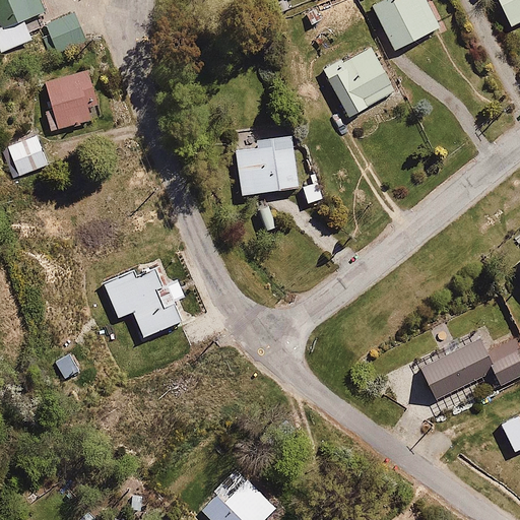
[(41,0),(0,0),(0,51),(31,39),(23,19),(45,10),(41,0)]
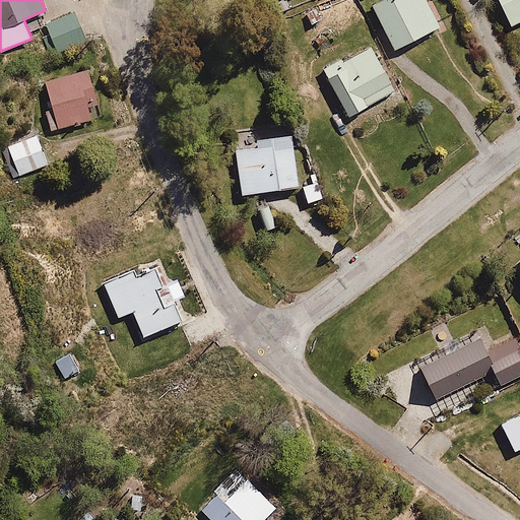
[(427,0),(383,0),(374,4),(396,52),(441,30),(427,0)]
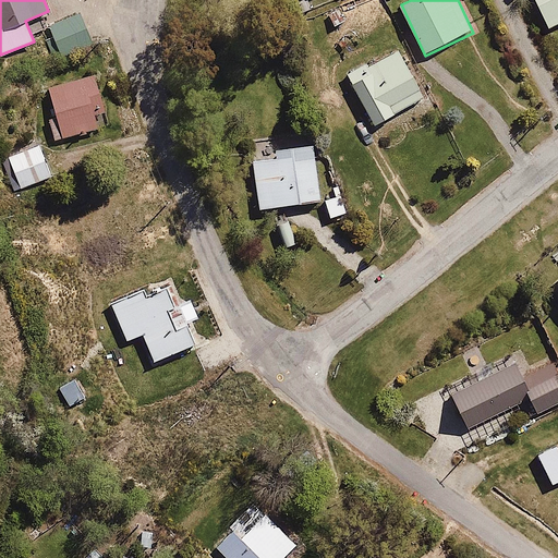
[(557,0),(533,0),(548,31),(557,25),(557,0)]
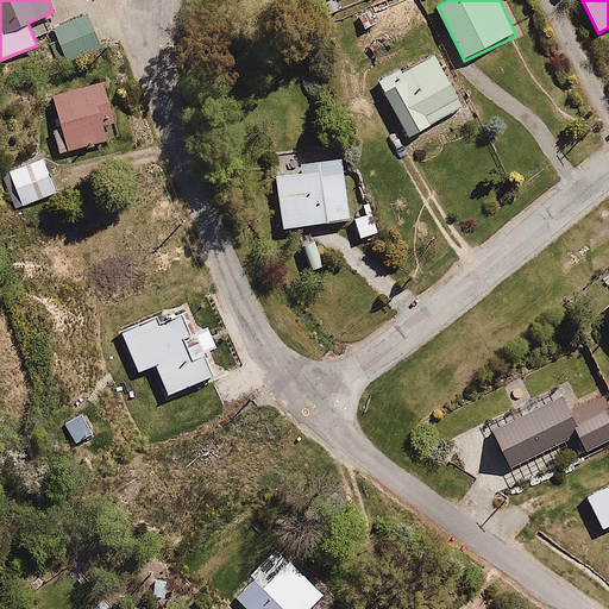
[(82,6),(51,19),(69,62),(100,49),(82,6)]
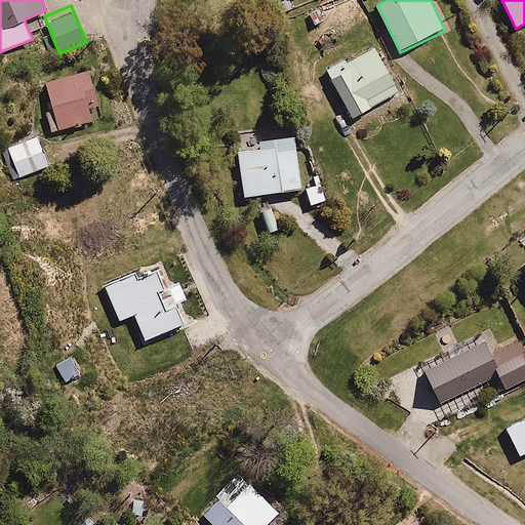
[(373,42),(325,70),(354,120),(402,92),(373,42)]
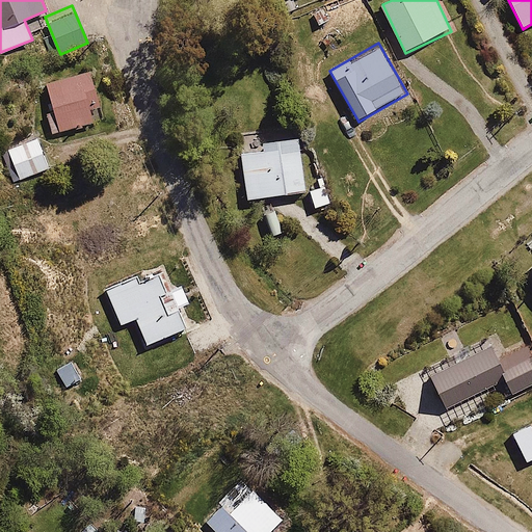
[(86,63),(42,77),(53,111),(43,114),(50,135),(94,121),(90,108),(100,105),(86,63)]
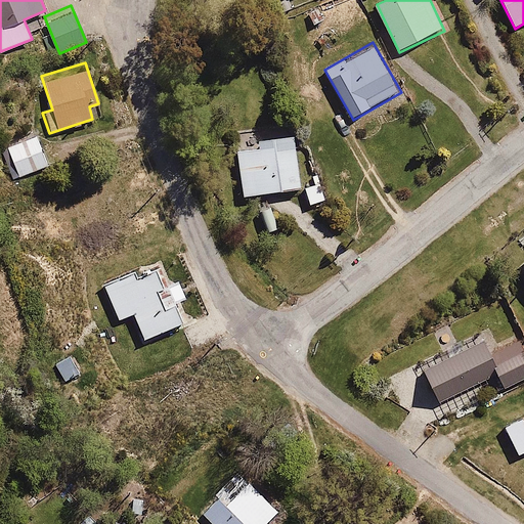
[(263,131),(236,134),(244,198),(301,190),(295,137),(262,141),(263,131)]
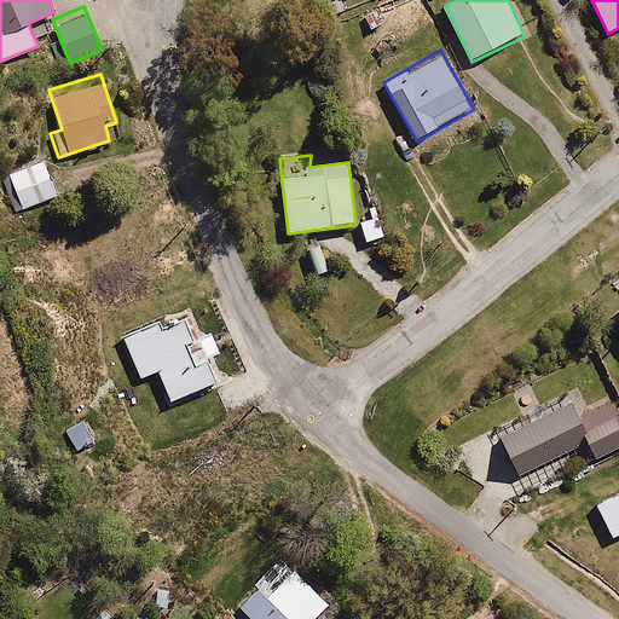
[(41,156),(7,172),(23,207),(57,192),(41,156)]
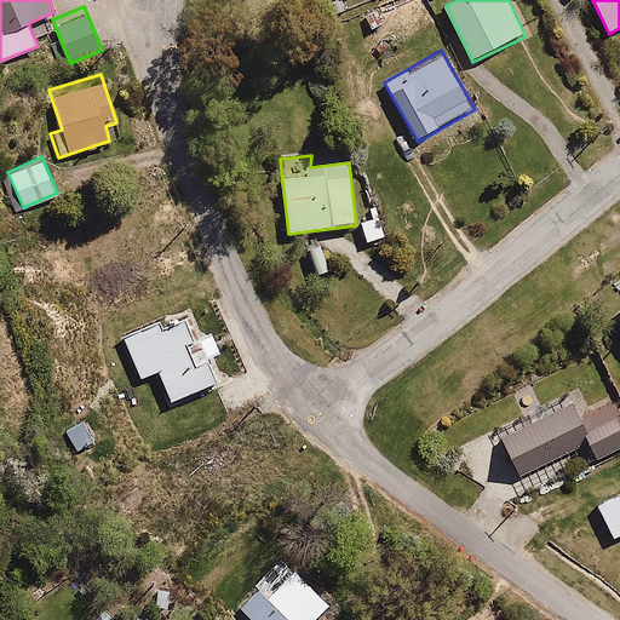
[(187,298),(116,323),(137,378),(161,369),(172,400),(216,383),(207,359),(222,354),(213,329),(200,334),(187,298)]
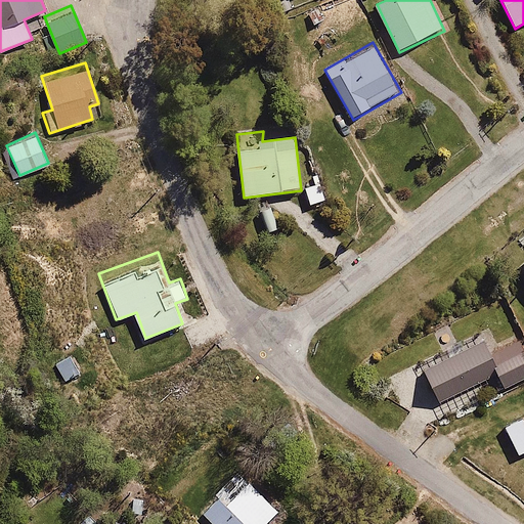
[(523,343),(493,359),(482,339),(422,370),(442,410),(463,399),(460,395),(495,377),(497,380),(523,364),(523,343)]
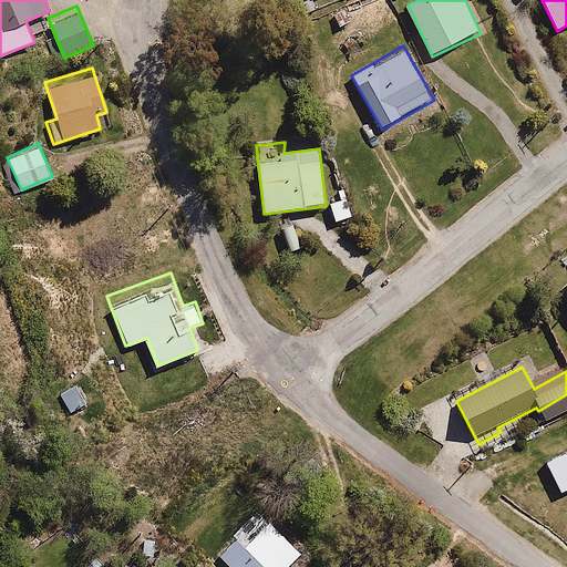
[(259,509),(214,553),(228,566),(294,566),(305,556),(259,509)]
